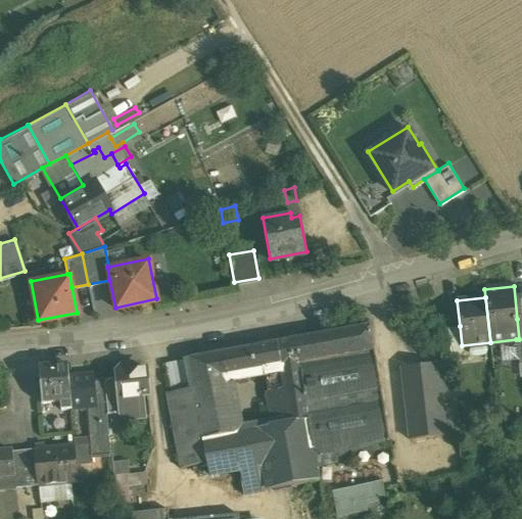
[(367,325),(276,341),(283,388),(286,407),(288,421),(306,418),(313,453),(387,438),(367,325)]
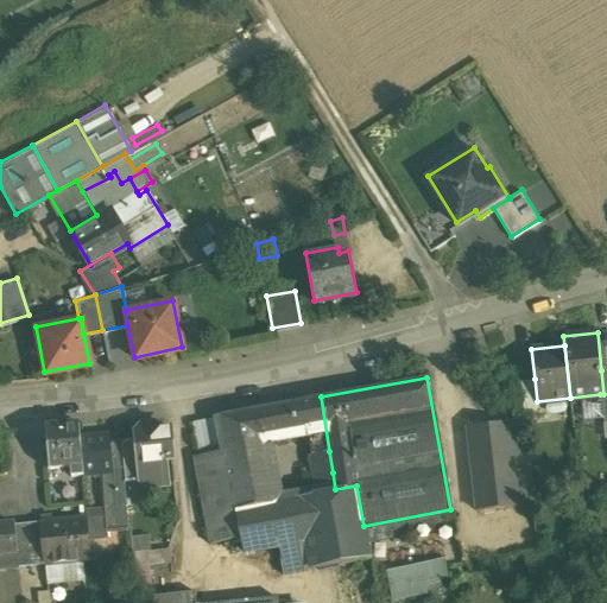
[(535,379),(520,380),(523,408),(537,407),(537,401),(535,379)]
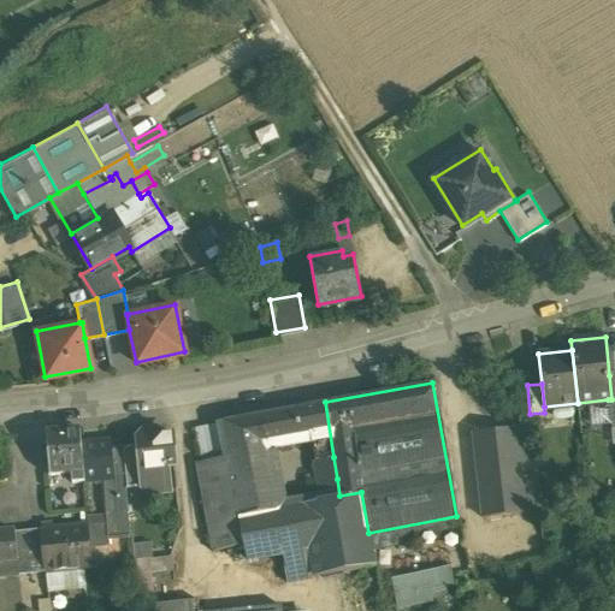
[(325,402),(295,407),(300,434),(309,433),(314,461),(333,457),(325,402)]
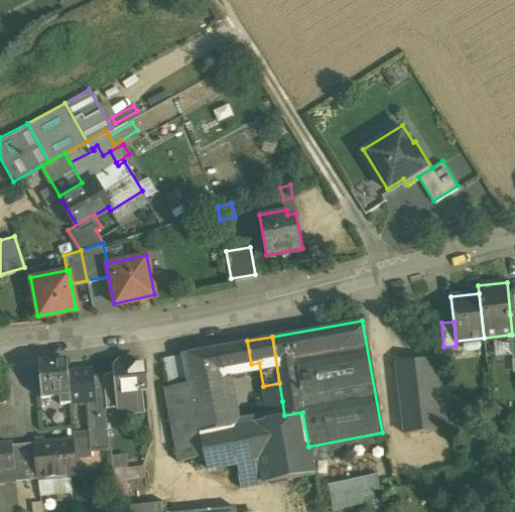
[(247,341),(183,353),(189,381),(189,385),(225,378),(223,369),(251,364),(247,341)]
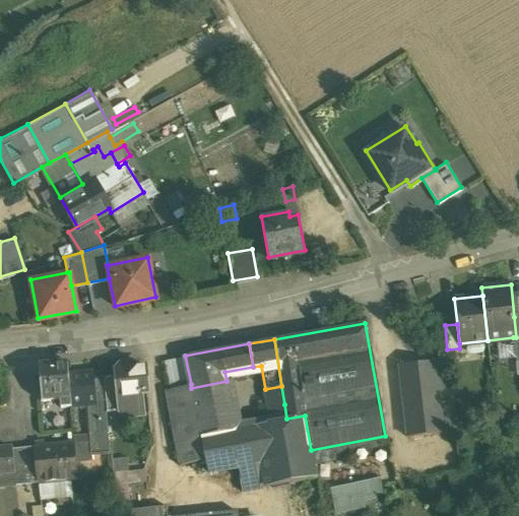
[(66,360),(38,362),(41,398),(59,397),(60,405),(70,404),(69,393),(66,360)]
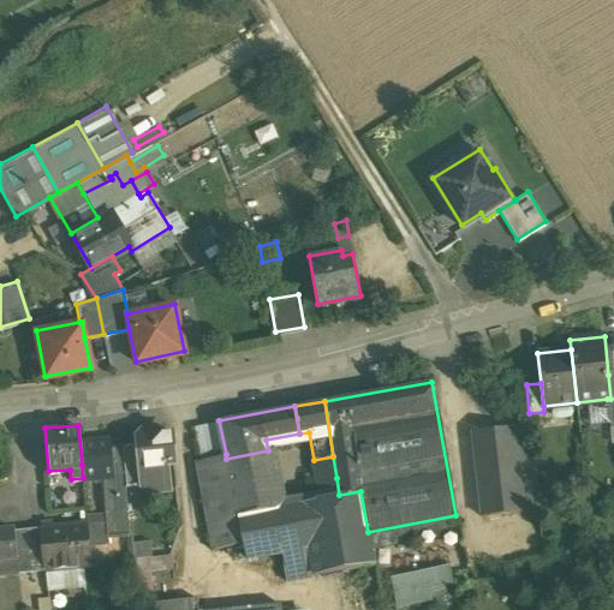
[(135,435),(136,442),(121,443),(125,485),(139,484),(147,489),(168,486),(166,462),(174,461),(171,431),(160,432),(156,436),(151,432),(151,425),(142,426),(135,435)]
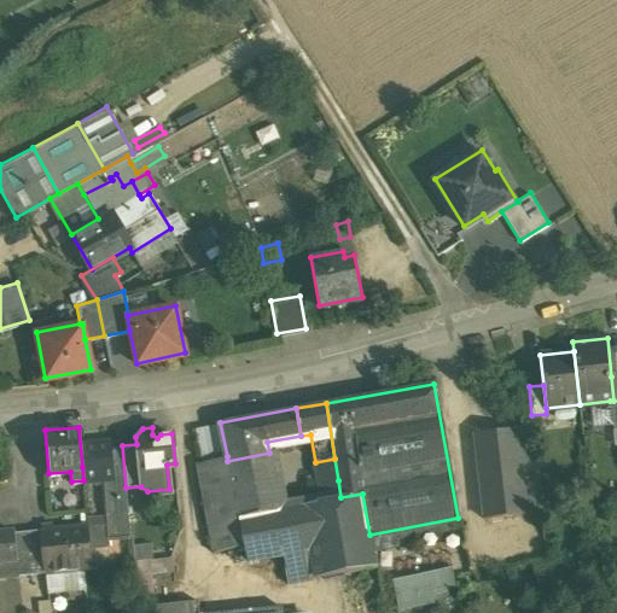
[(533,427),(475,432),(483,517),(541,512),(533,427)]
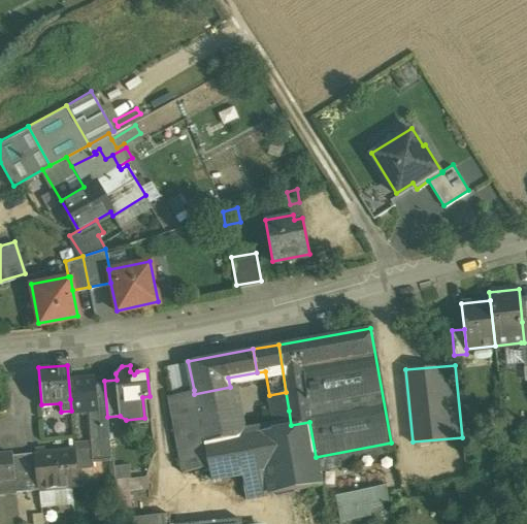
[(90,446),(73,447),(75,465),(78,465),(91,464),(91,458),(109,457),(108,437),(107,417),(104,381),(85,383),(85,391),(78,396),(78,398),(70,399),(71,411),(87,408),(89,440),(90,446)]
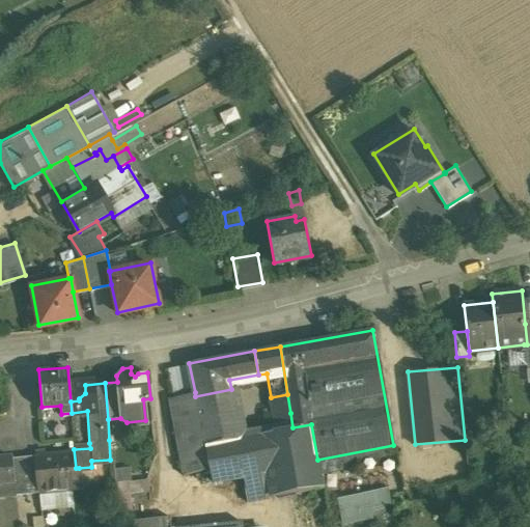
[(231,389),(195,396),(205,444),(241,438),(231,389)]
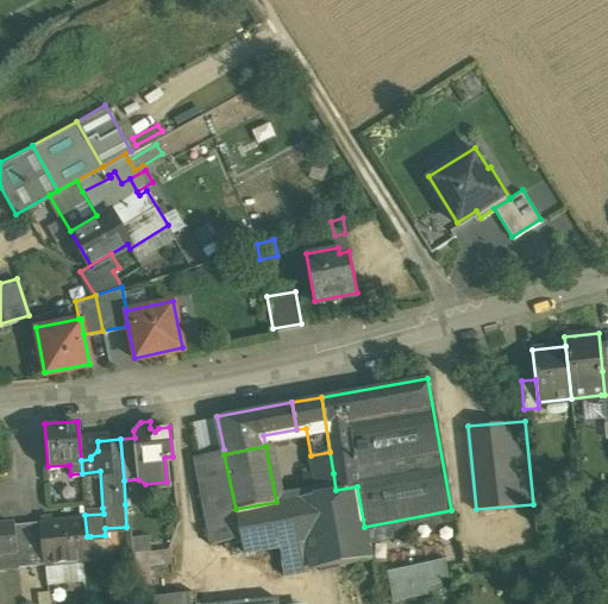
[(224,450),(194,457),(212,542),(242,536),(236,509),(224,454),(224,450)]
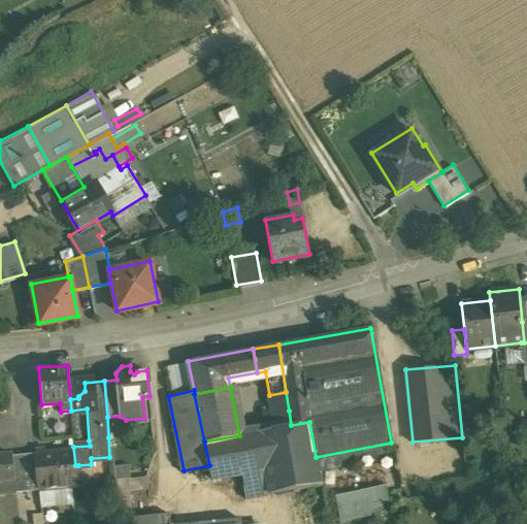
[(286,392),(269,395),(272,414),(289,411),(286,392)]
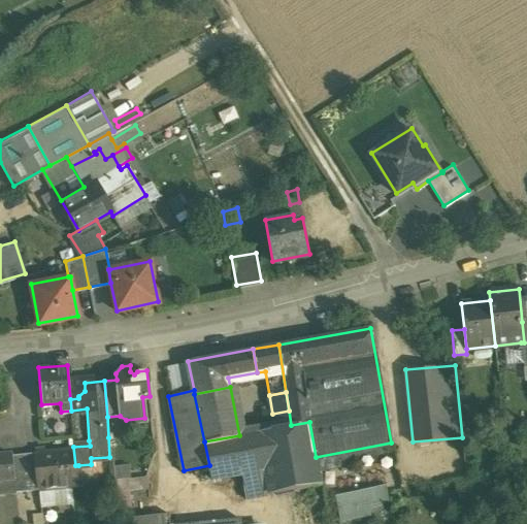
[(289,411),(272,414),(275,428),(291,425),(289,411)]
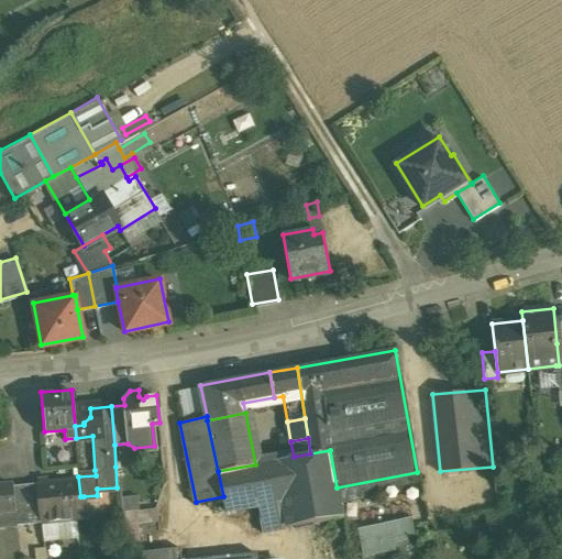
[(294,457),(274,461),(283,499),(289,525),(342,514),(337,488),(330,450),(310,453),(294,457)]
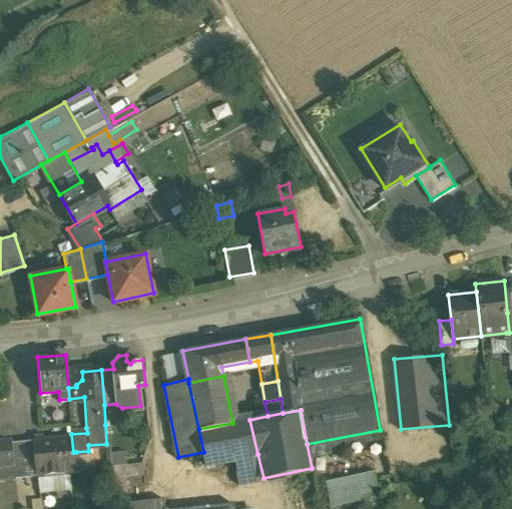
[(232,423),(198,429),(203,452),(205,464),(234,459),(258,454),(249,420),(232,423)]
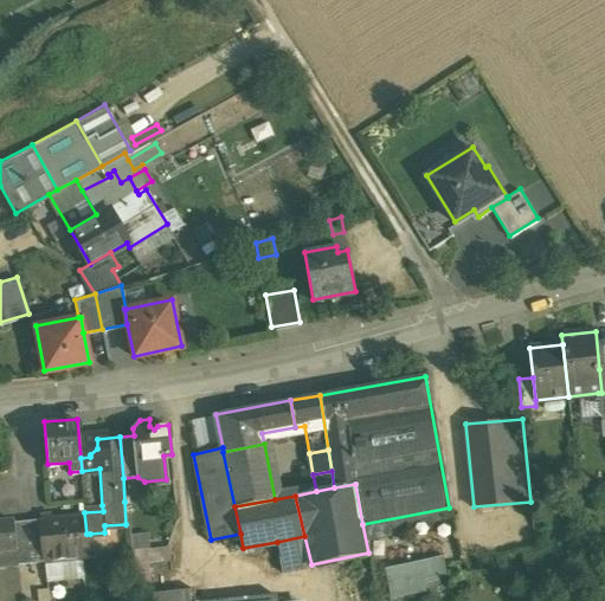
[(84,512),(39,517),(39,518),(44,560),(82,556),(79,535),(87,534),(84,512)]
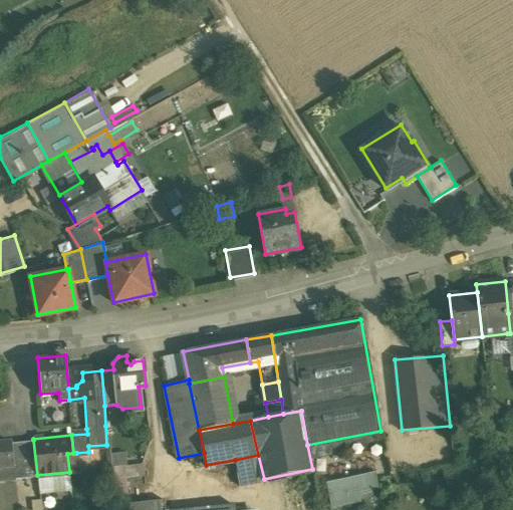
[(33,440),(12,442),(14,466),(16,478),(37,475),(33,440)]
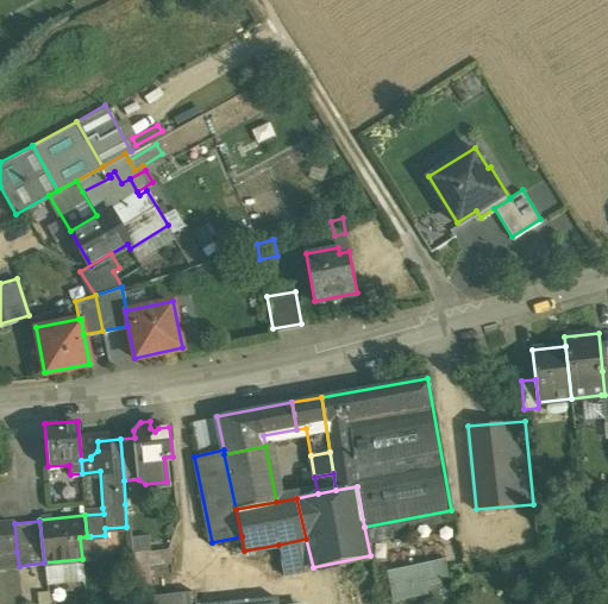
[(13,522),(0,523),(0,553),(17,552),(14,523),(13,522)]
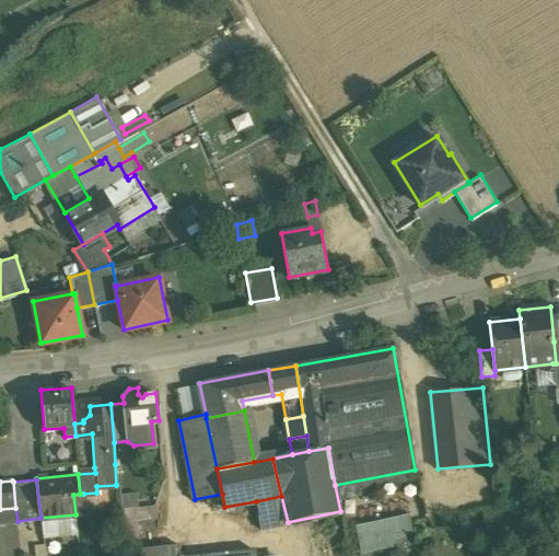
[(85,513),(83,494),(80,494),(73,495),(76,514),(85,513)]
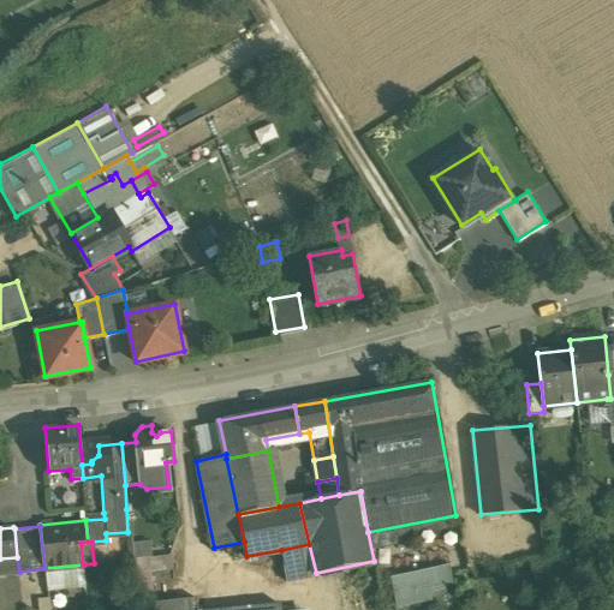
[(309,544),(281,550),(287,579),(316,573),(309,544)]
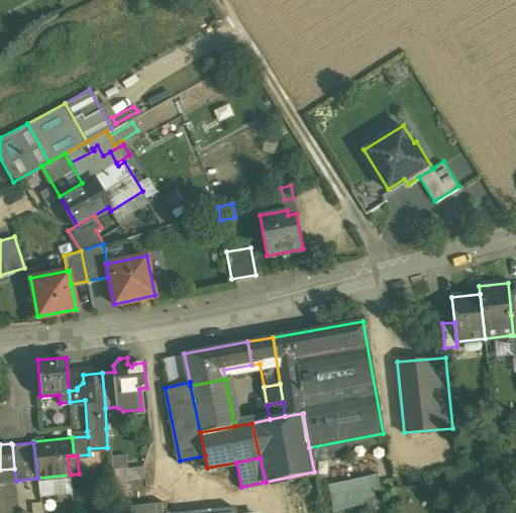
[(0,482),(16,481),(14,469),(0,470),(0,482)]
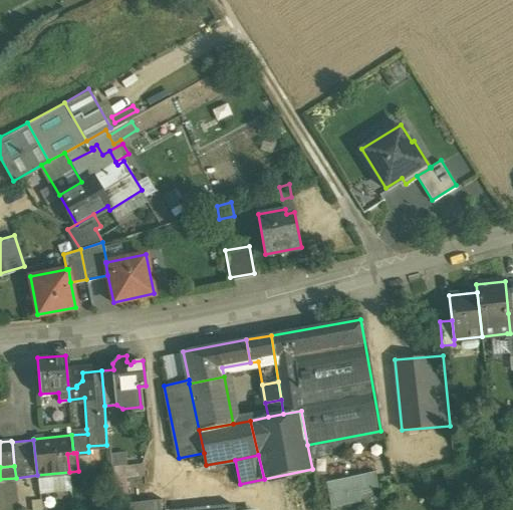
[(374,469),(326,479),(330,503),(357,497),(356,490),(377,485),(374,469)]
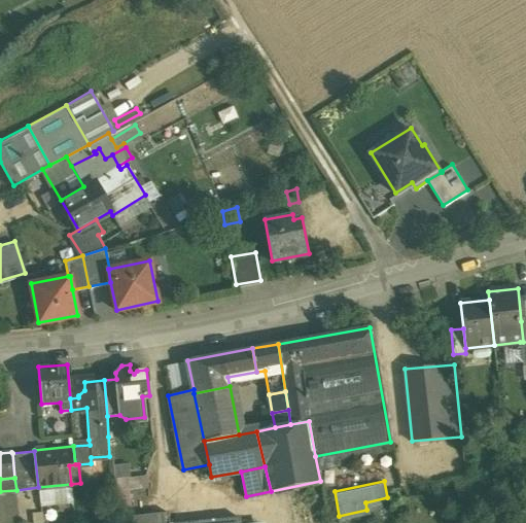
[(71,484),(38,487),(40,504),(72,501),(71,484)]
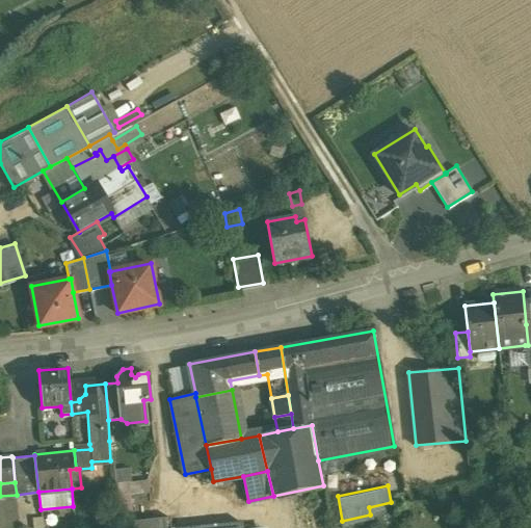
[(169,527),(168,516),(133,520),(133,527),(169,527)]
